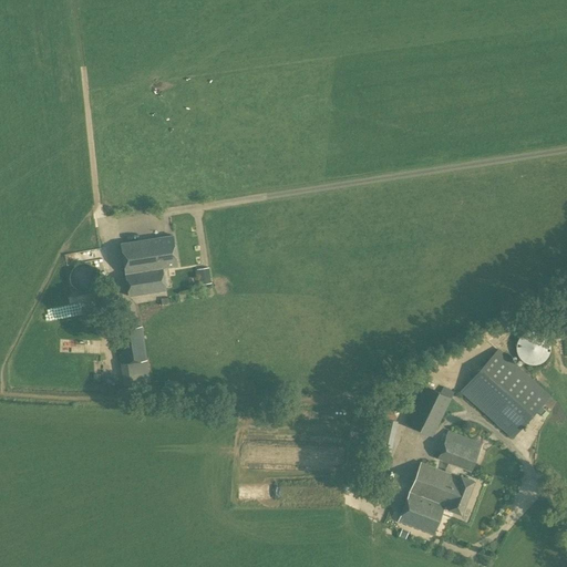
[(121,244),(125,275),(129,297),(166,290),(162,269),(177,266),(173,235),(121,244)]
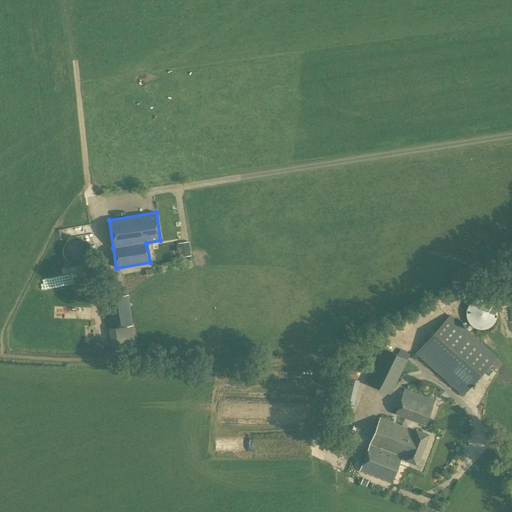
[(65,259),(69,262),(73,264),(78,264),(82,262),(85,259),(88,256),(88,251),(88,247),(85,243),(82,240),(78,238),(73,238),(69,240),(66,243),(63,247),(62,251),(63,255),(65,259)]
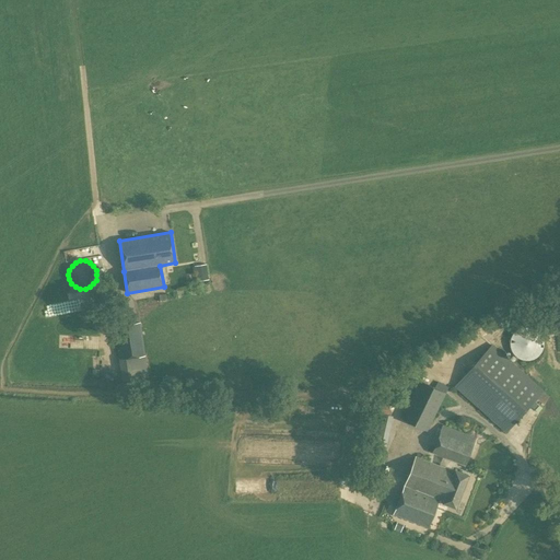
[(208,264),(196,265),(198,281),(210,279),(208,264)]
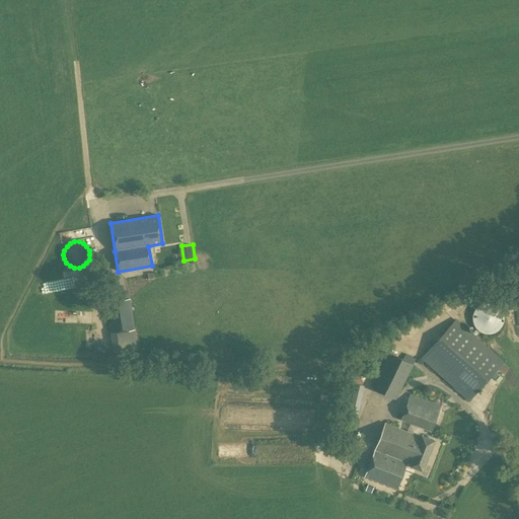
[(114,354),(137,350),(134,329),(130,299),(105,304),(108,318),(109,318),(110,323),(108,324),(110,334),(114,354)]
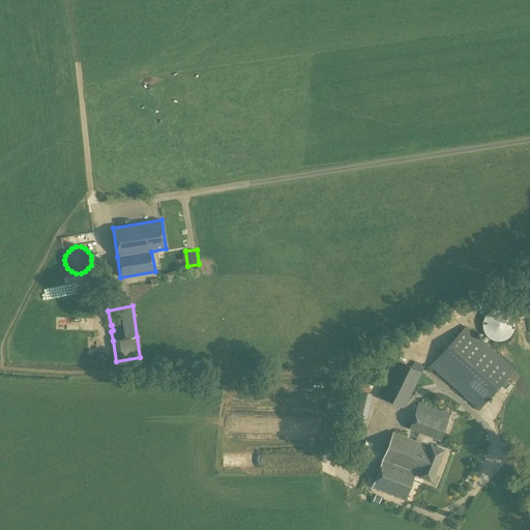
[(503,341),(508,339),(511,334),(513,330),(514,325),(513,320),(511,316),(507,312),(503,310),(498,310),(493,310),(489,313),(486,316),(482,321),(482,325),(483,330),(486,334),(489,339),(494,341),(499,342),(503,341)]
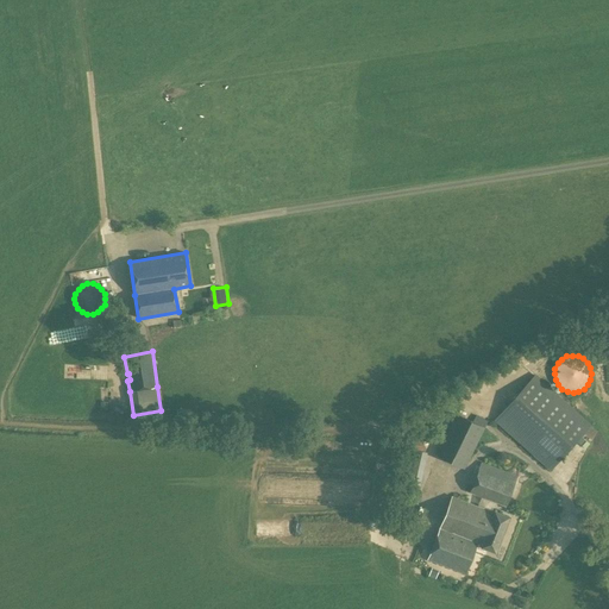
[(551,471),(591,425),(535,374),(494,420),(551,471)]
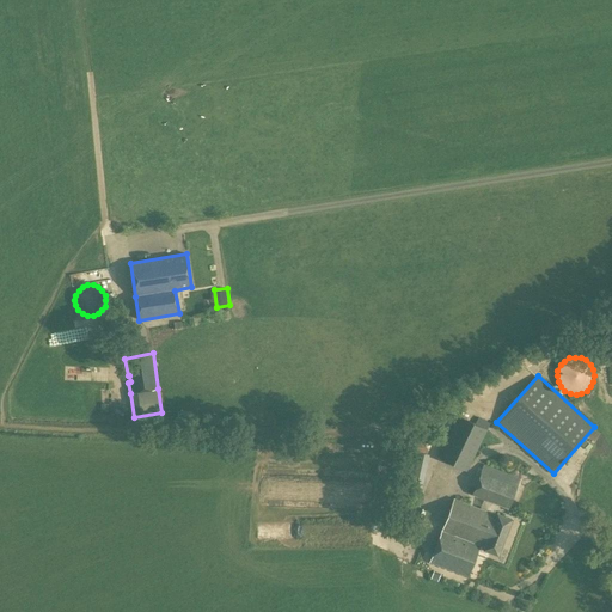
[(466,471),(487,430),(459,416),(439,457),(466,471)]
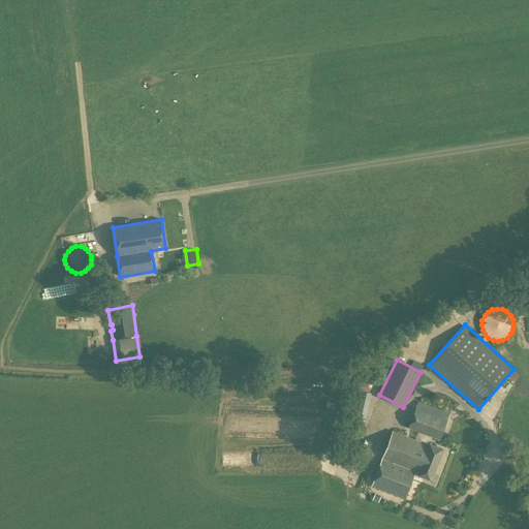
[(439,440),(449,413),(418,401),(408,428),(439,440)]
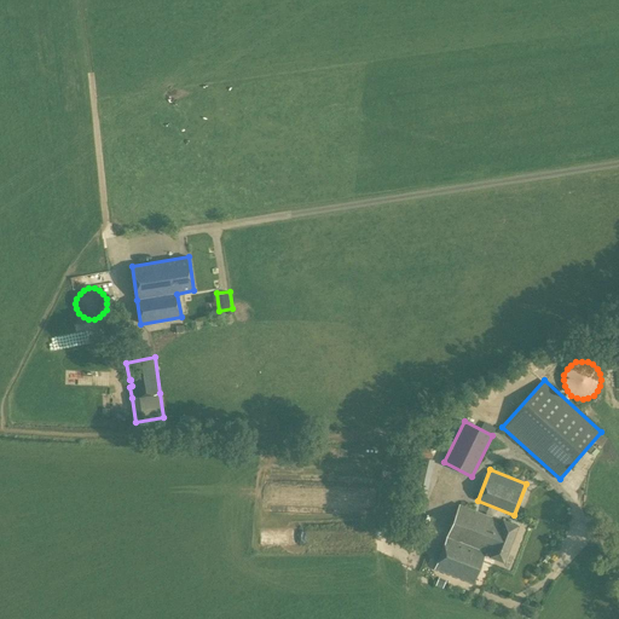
[(473,584),(484,555),(504,562),(519,525),(503,519),(502,521),(460,505),(435,568),(473,584)]
